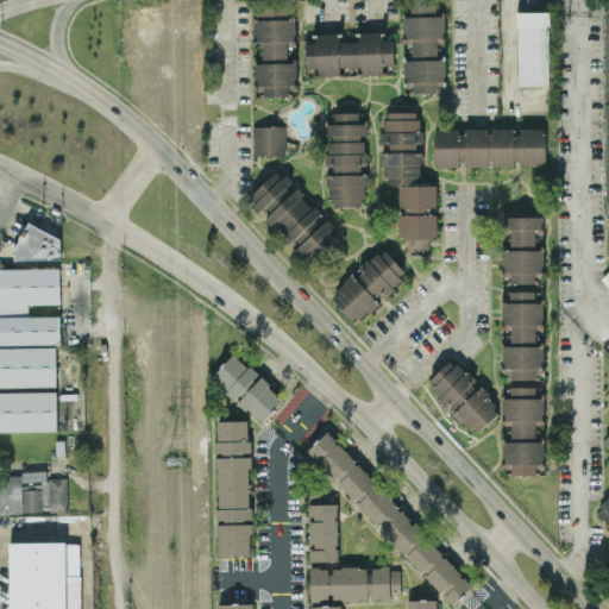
[(438,93),(437,81),(446,80),(446,60),(438,60),(437,37),(445,37),(444,6),(410,7),(412,14),(403,16),(405,43),(412,43),(412,54),(407,54),(408,93),(438,93)]
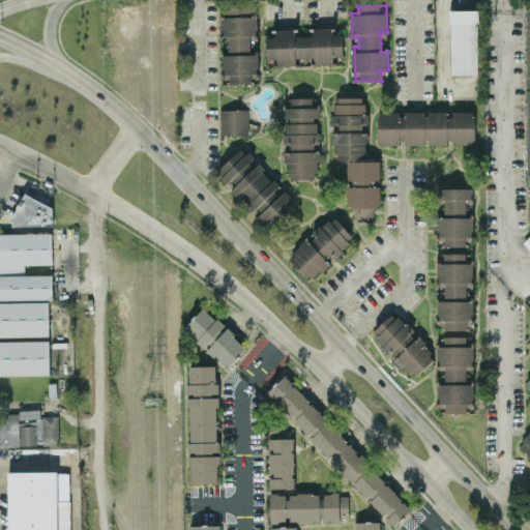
[(222,36),(230,36),(229,49),(224,49),(224,83),(258,83),(258,7),(222,7),(222,36)]
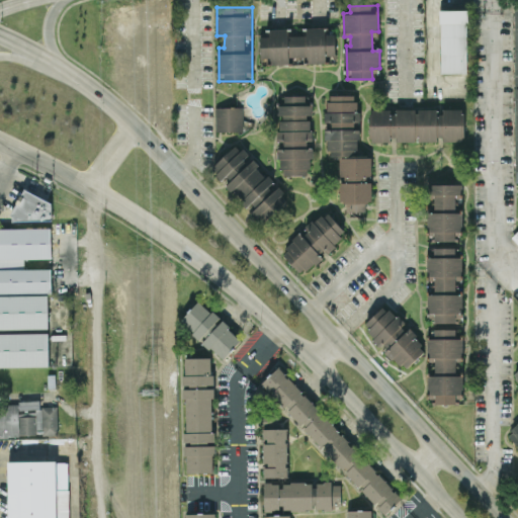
[(467,10),(466,73),(441,73),(441,9),(467,10)]
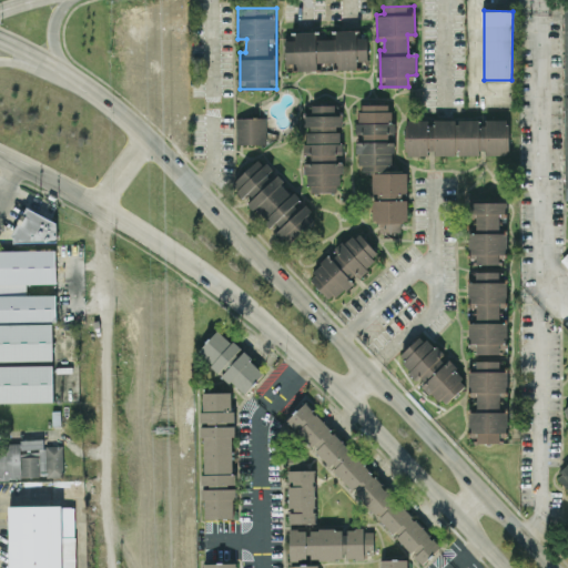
[(286,31),(286,70),(358,69),(357,62),(368,62),(368,38),(356,38),(356,30),(286,31)]
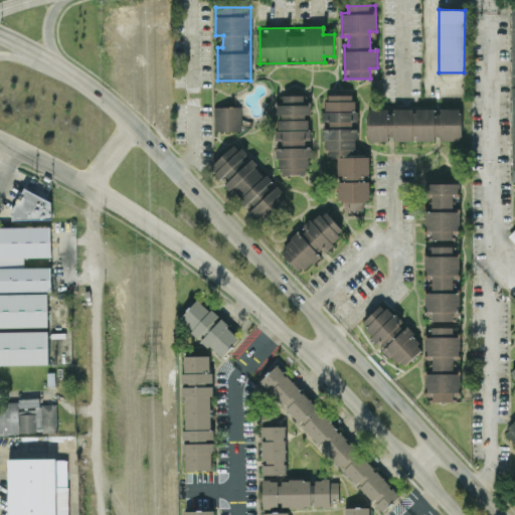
[(279,174),(309,174),(309,143),(310,143),(309,115),(310,115),(310,95),(277,96),(277,141),(283,141),(283,148),(278,148),(279,174)]
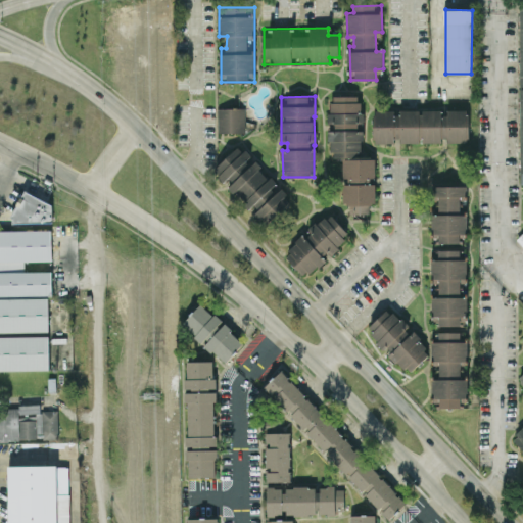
[(331,158),(363,157),(362,130),(360,130),(360,96),(331,96),(331,112),(328,112),(328,124),(330,124),(331,158)]
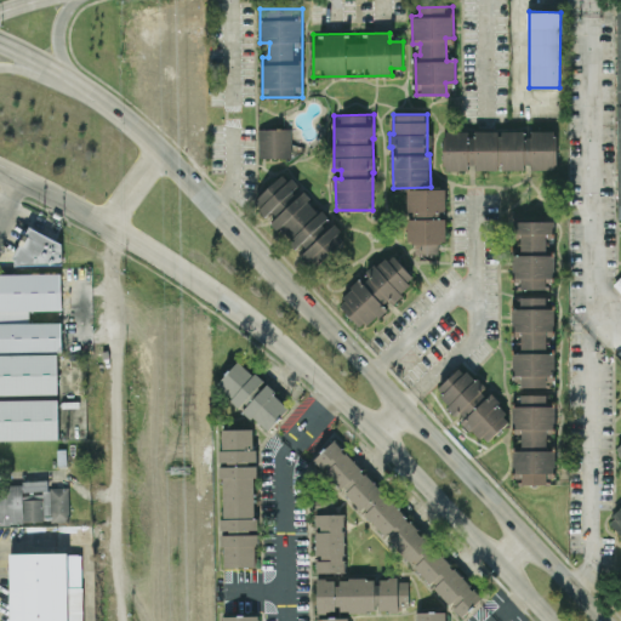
[(258,129),(291,129),(291,158),(258,158),(258,129)]
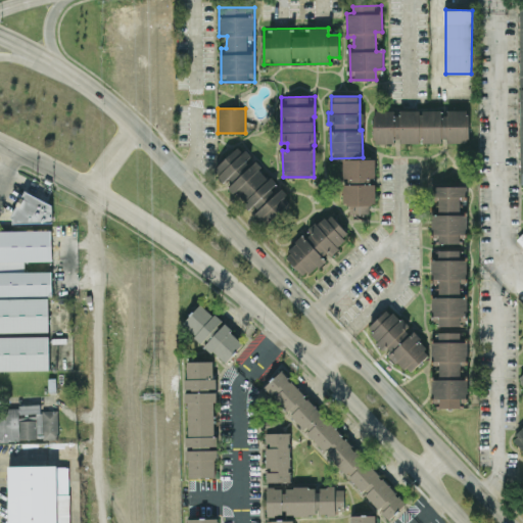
[(373,143),(394,143),(394,142),(447,142),(447,143),(468,143),(468,110),(397,109),(397,110),(374,110),(373,143)]
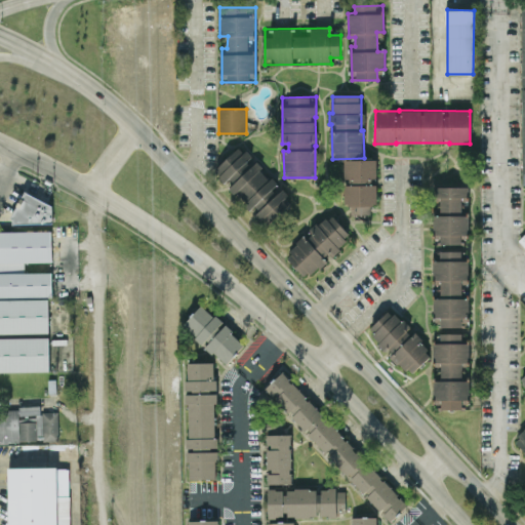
[(267,227),(293,202),(279,188),(241,146),(213,171),(252,213),(253,212),(267,227)]
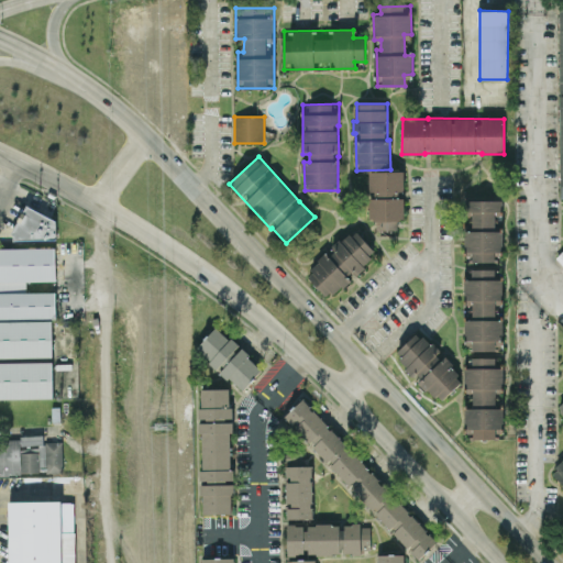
[(398,230),(398,219),(405,219),(404,199),(403,199),(403,170),(371,172),(371,198),(368,198),(370,220),(376,220),(376,230),(398,230)]
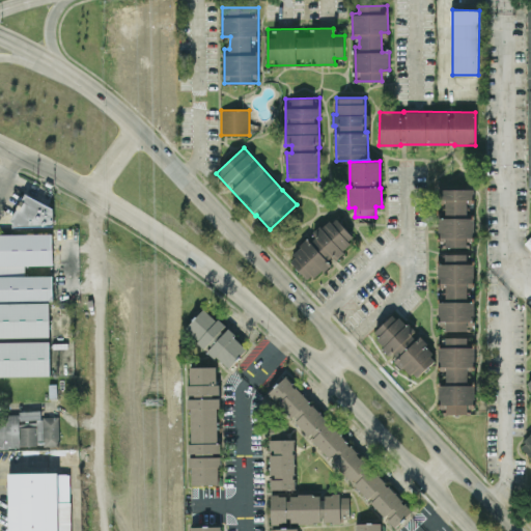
[(467,247),(467,238),(473,238),(475,190),(440,189),(438,247),(467,247)]
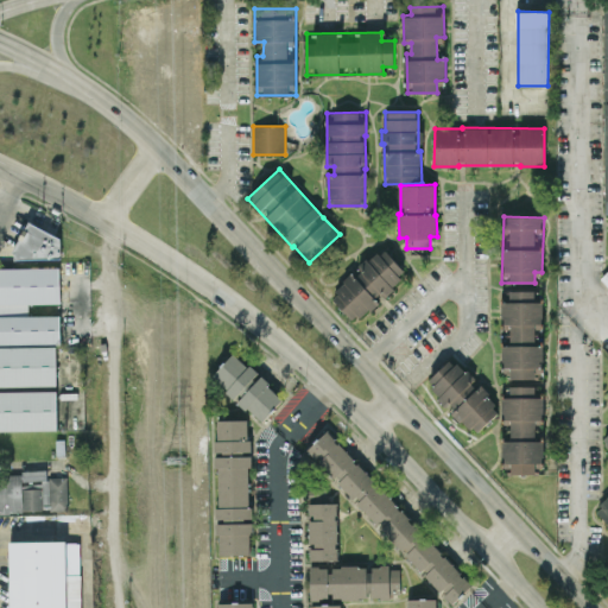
[(14,261),(14,248),(17,242),(29,221),(61,238),(61,247),(61,260),(14,261)]
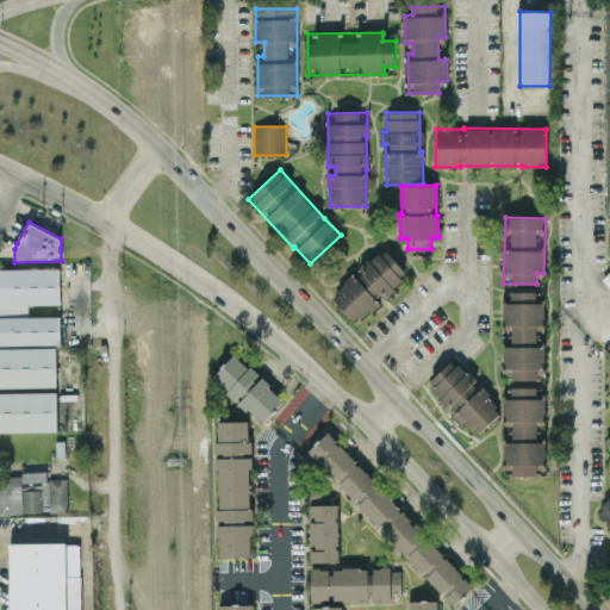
[(331,298),(356,324),(385,297),(409,274),(384,248),(331,298)]
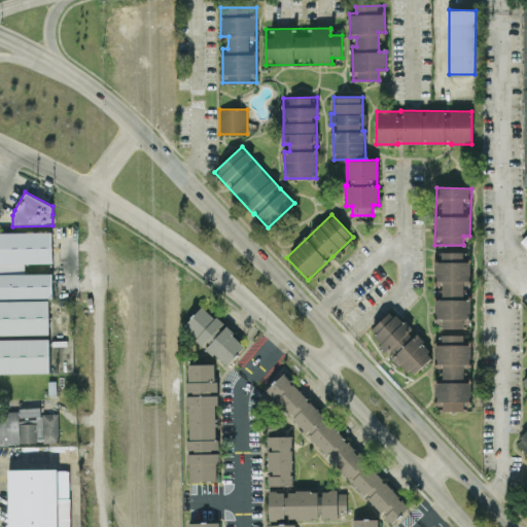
[(0,373),(48,373),(48,336),(50,336),(49,273),(0,273),(0,262),(51,262),(51,232),(0,232),(0,373)]
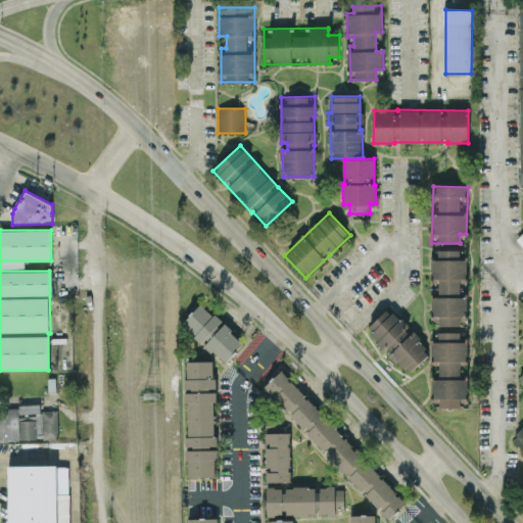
[(431,325),(466,325),(467,249),(432,249),(431,325)]
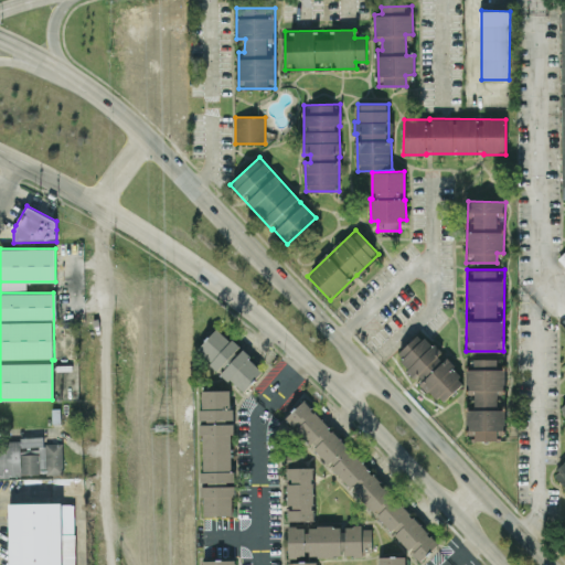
[(243,392),(264,370),(216,327),(195,350),(243,392)]
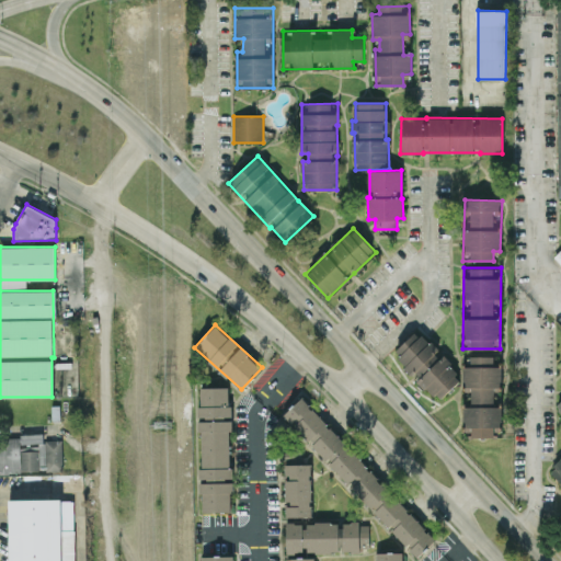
[(395,350),(401,356),(398,359),(416,380),(418,379),(437,400),(462,378),(437,351),(418,329),(395,350)]
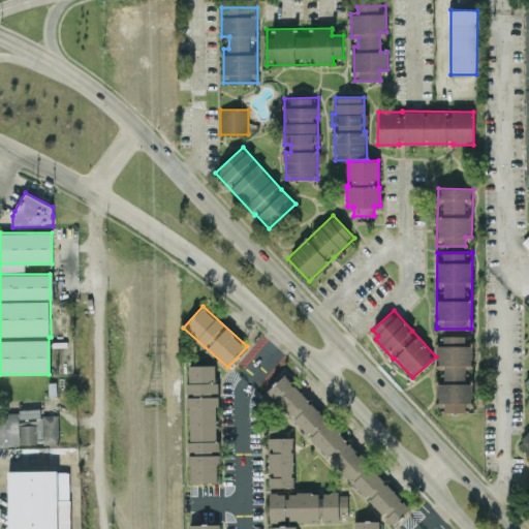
[(465,412),(465,401),(472,401),(472,376),(466,376),(466,365),(472,365),(472,336),(437,336),(437,369),(438,369),(438,401),(444,401),(444,412),(465,412)]
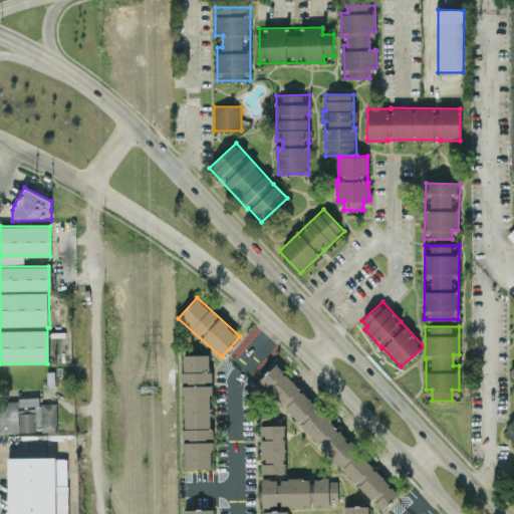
[(184,469),(212,469),(210,354),(182,354),(184,469)]
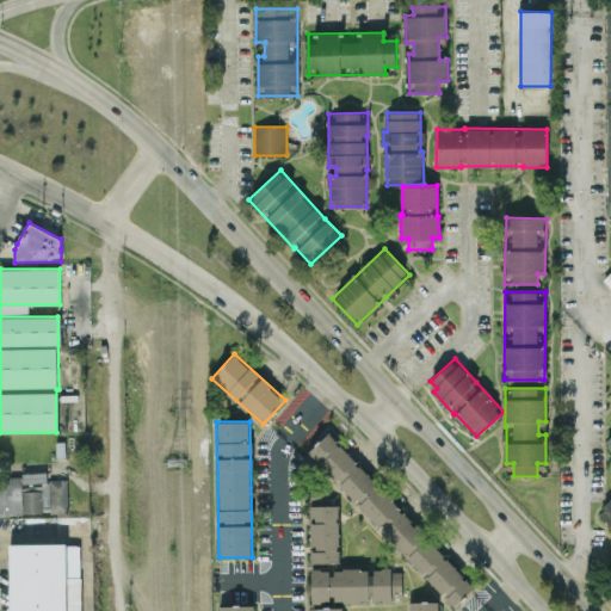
[(474,588),(329,431),(308,451),(452,608),(474,588)]
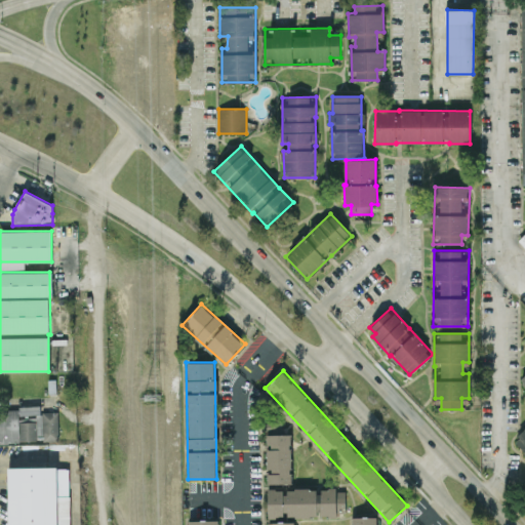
[(524,431),(515,440),(524,451),(524,431)]
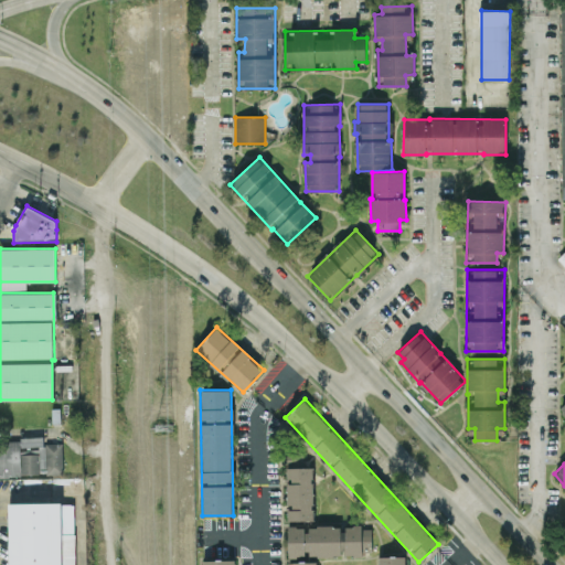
[(288,520),(313,520),(312,465),(287,465),(288,520)]
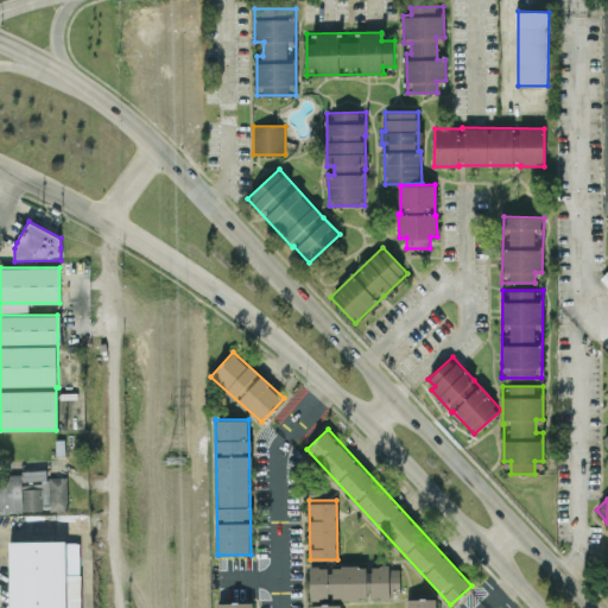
[(10,607),(81,607),(81,575),(67,575),(67,540),(10,542),(10,607)]
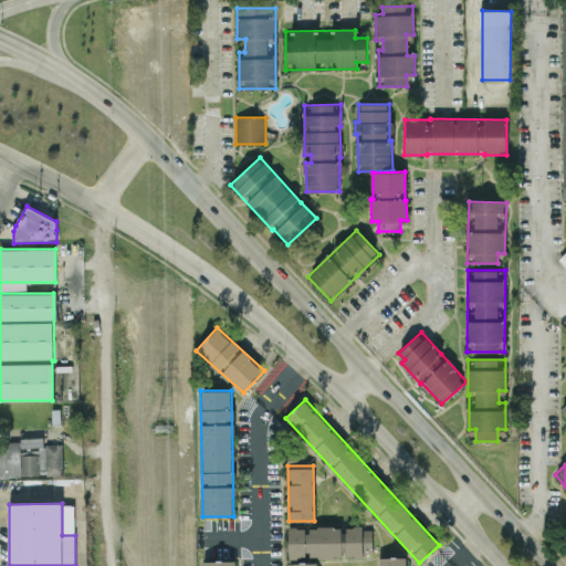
[(287,527),(287,565),(318,565),(318,558),(364,557),(364,552),(371,552),(371,526),(287,527)]
